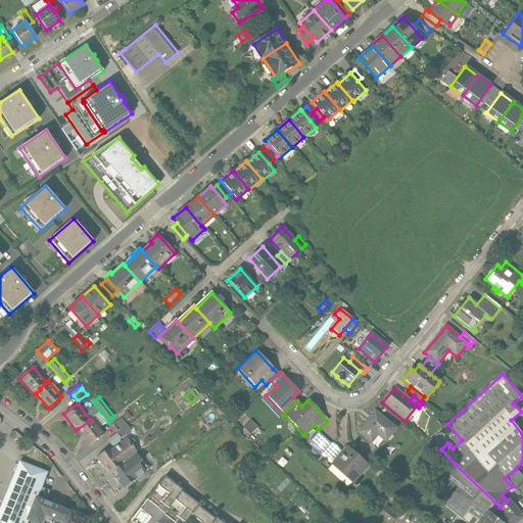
[(98,428),(108,421),(101,412),(91,419),(98,428)]
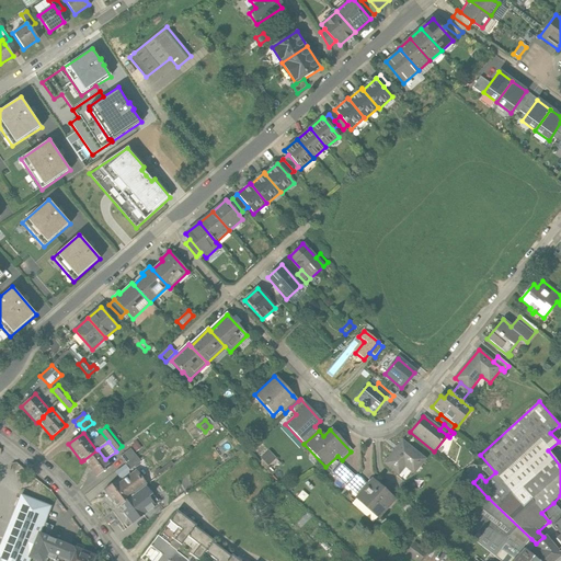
[(130,445),(136,451),(140,448),(136,442),(130,445)]
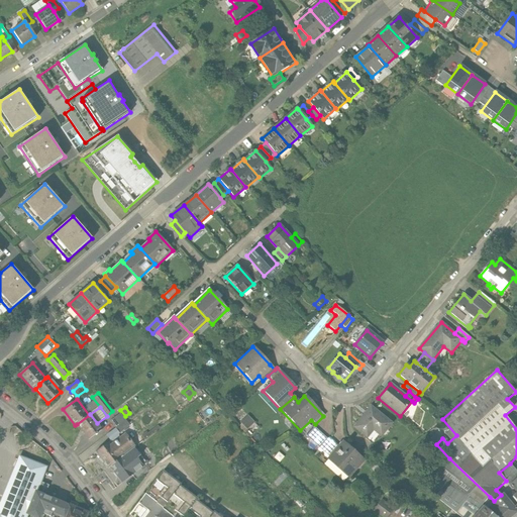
[(371,407),(353,428),(368,439),(374,431),(382,437),(392,424),(371,407)]
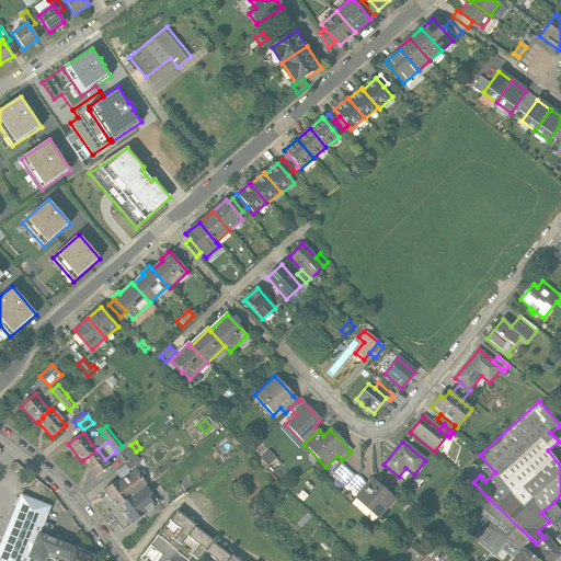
[(98,449),(96,450),(83,460),(96,477),(111,466),(105,459),(98,449)]
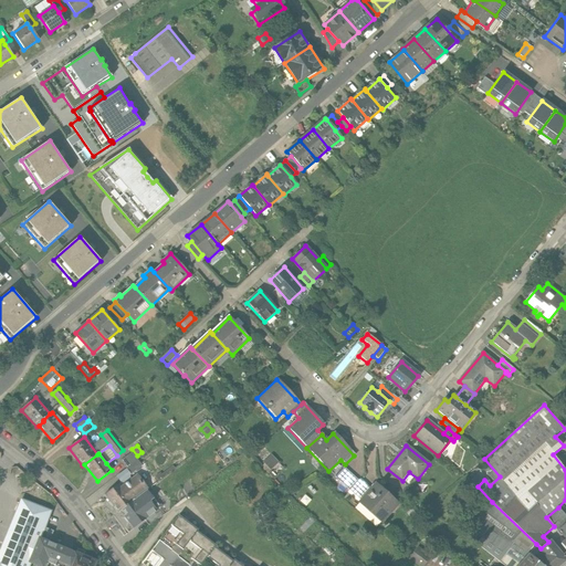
[(142,467),(132,453),(121,461),(130,475),(142,467)]
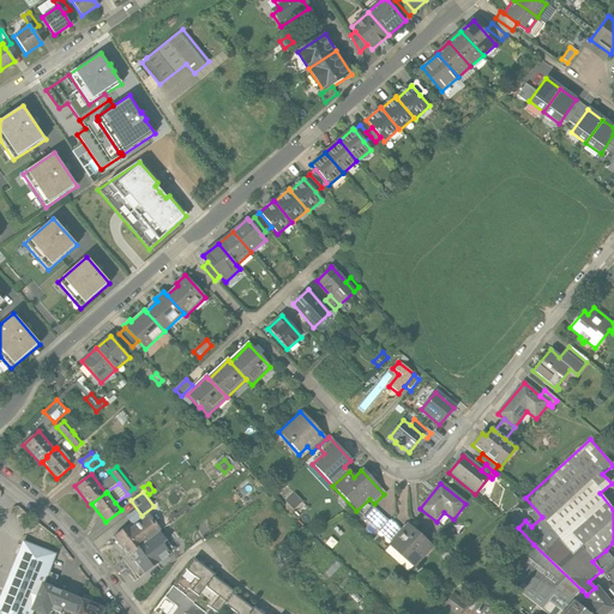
[(301,503),(294,494),(286,503),(293,511),(301,503)]
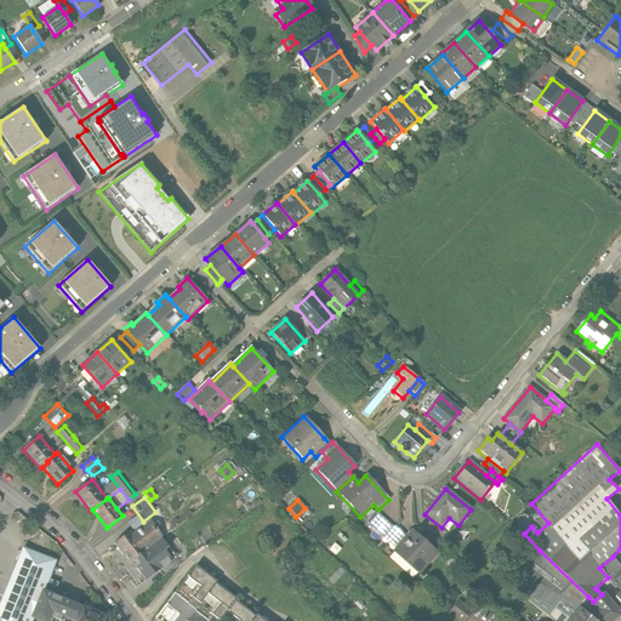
[(170,524),(174,529),(192,516),(189,512),(176,522),(175,519),(170,524)]
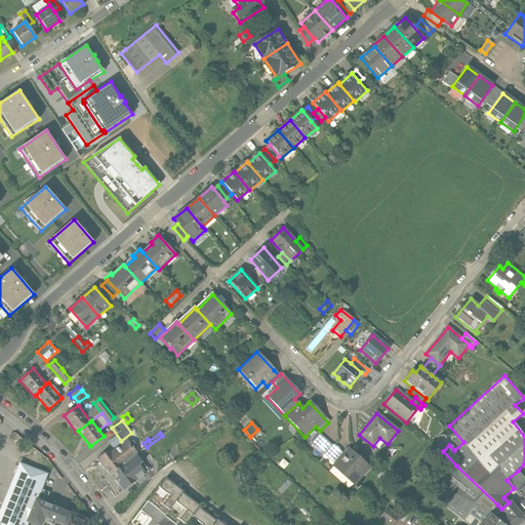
[(319,435),(311,443),(336,467),(346,455),(334,445),(332,447),(319,435)]
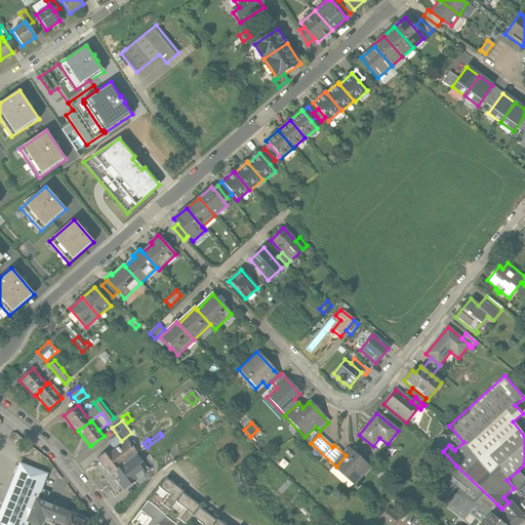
[(125,463),(134,456),(137,454),(127,441),(112,452),(110,450),(97,459),(110,476),(112,475),(125,463)]
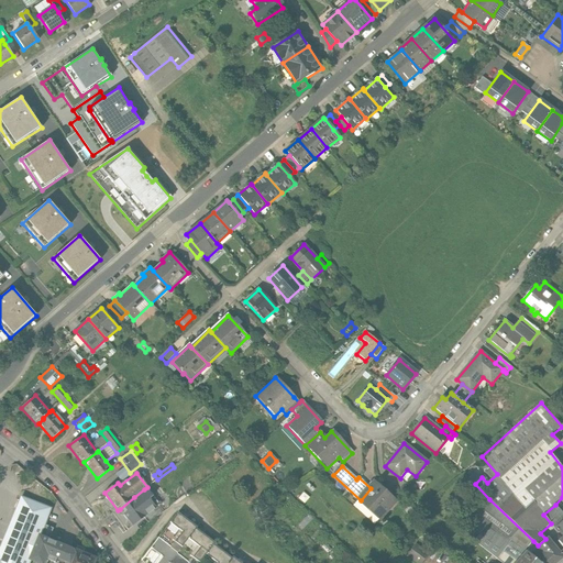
[(375,484),(371,488),(361,500),(357,503),(378,521),(395,503),(375,484)]
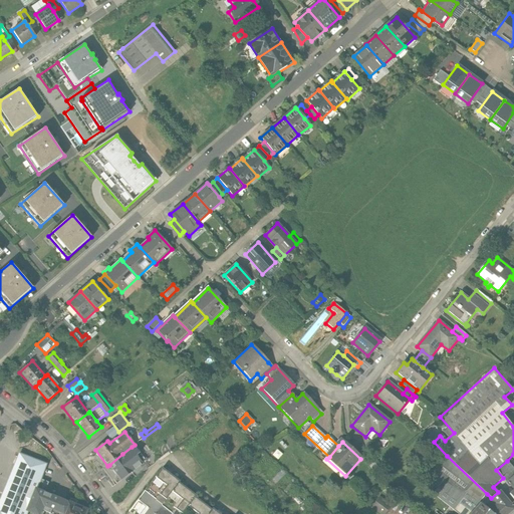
[(143,455),(135,445),(132,447),(140,457),(143,455)]
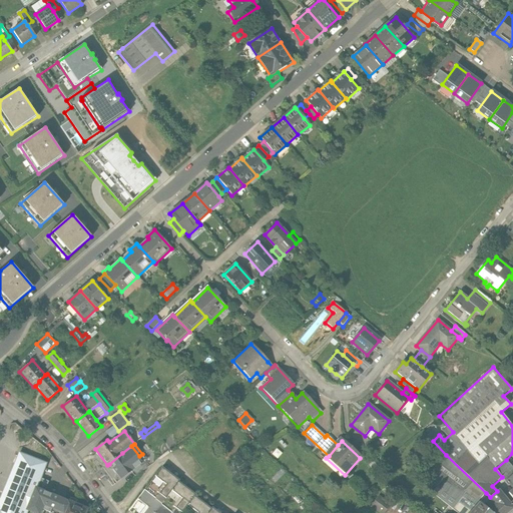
[(0,512),(26,512),(27,512),(36,489),(46,464),(19,453),(0,499),(0,512)]
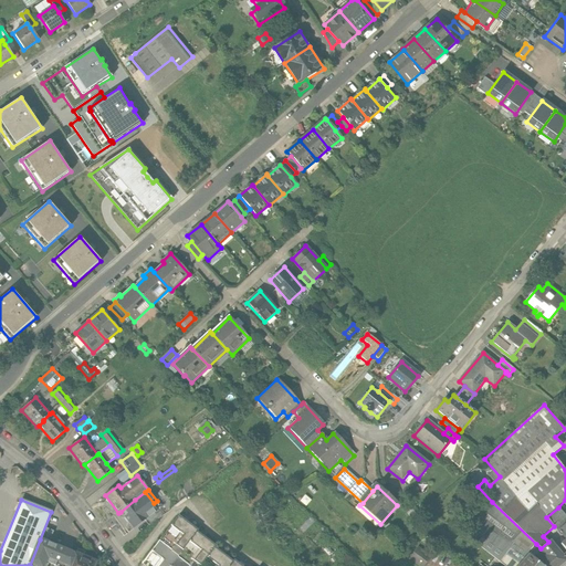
[(148,517),(135,500),(121,512),(134,528),(148,517)]
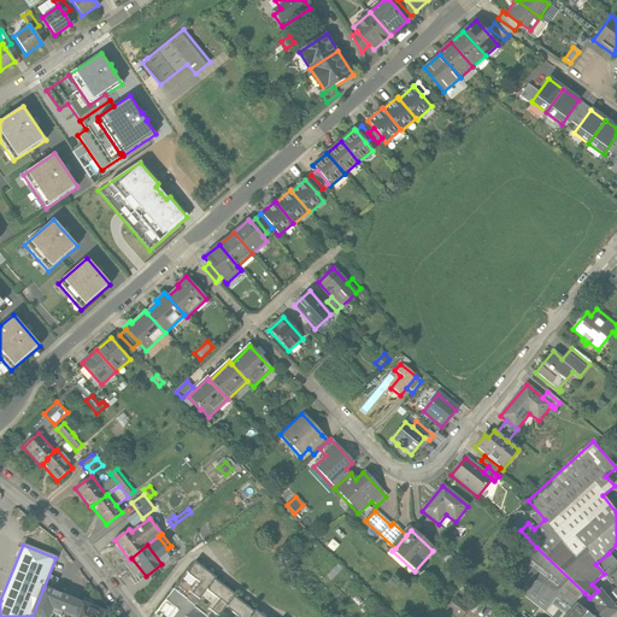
[(575,603),(585,593),(536,547),(506,582),(551,616),(564,616),(566,615),(551,603),(559,592),(575,603)]
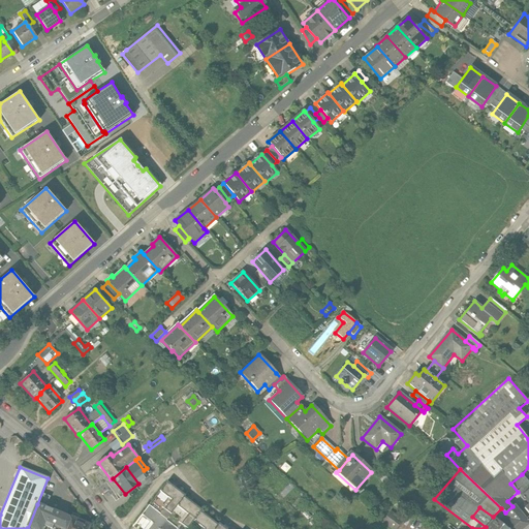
[(384,473),(369,487),(376,495),(392,481),(384,473)]
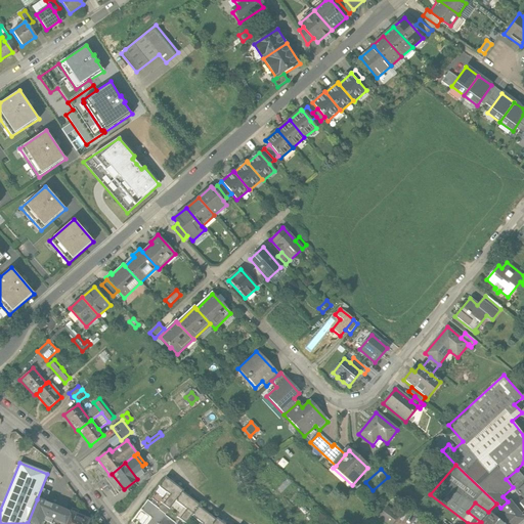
[(515,490),(517,492),(523,485),(523,477),(517,470),(506,479),(513,487),(515,490)]
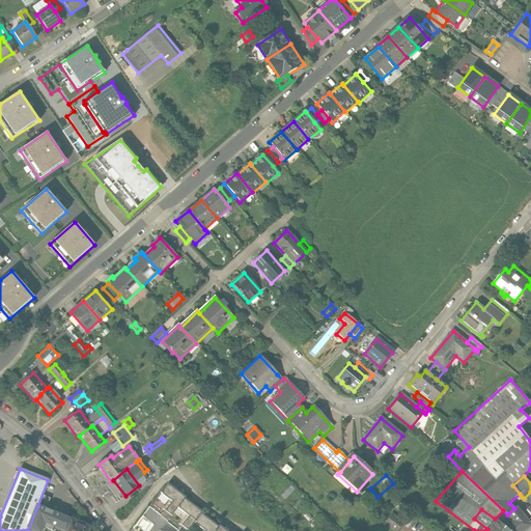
[(185,499),(167,485),(160,495),(170,503),(160,518),(166,523),(176,509),(184,500),(185,499)]
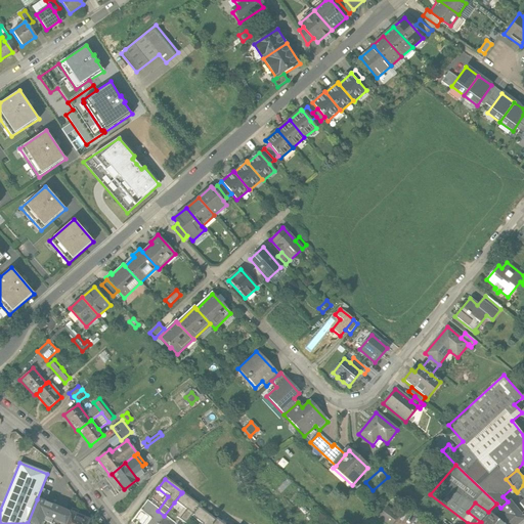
[(199,507),(181,493),(174,503),(185,511),(174,523),(185,523),(190,518),(198,508),(199,507)]
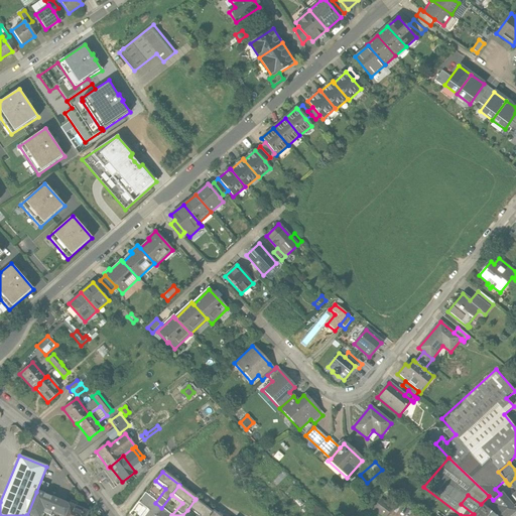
[(293,490),(289,487),(285,493),(288,496),(293,490)]
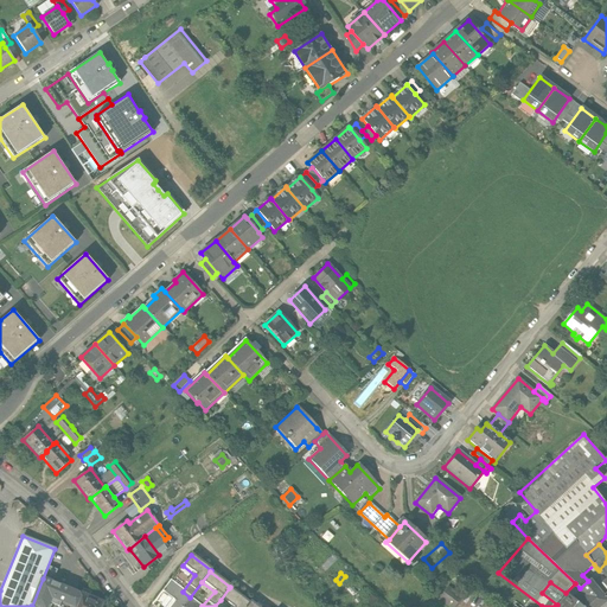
[(48,606),(51,599),(70,606),(75,606),(81,594),(43,579),(32,606),(34,606),(48,606)]
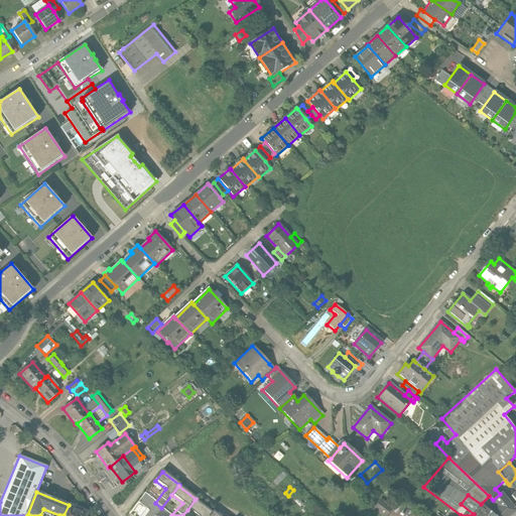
[(493,500),(484,507),(494,515),(508,515),(515,510),(501,493),(500,494),(493,500)]
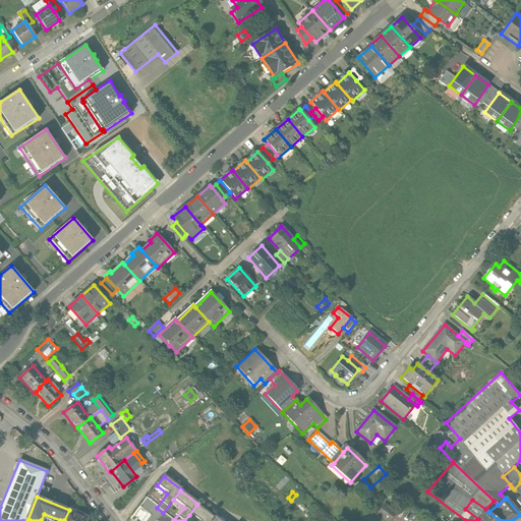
[(157,508),(145,500),(138,508),(150,516),(146,520),(157,520),(163,513),(157,508)]
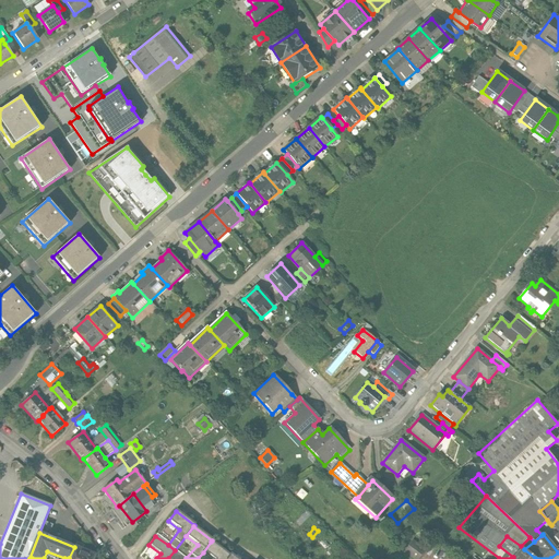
[(227,558),(229,556),(211,542),(203,552),(212,558),(227,558)]
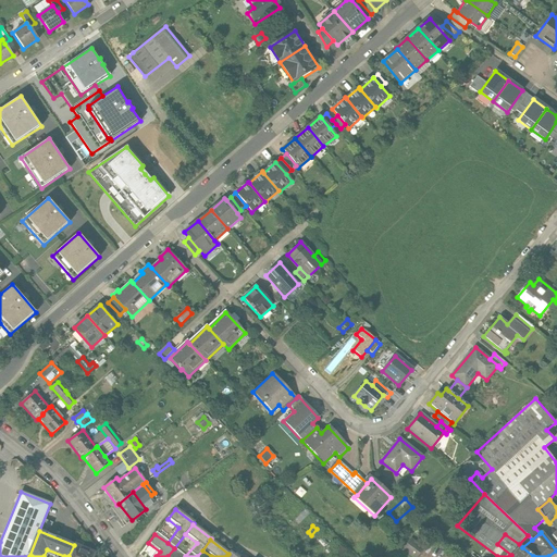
[(411,540),(403,551),(410,556),(417,556),(424,548),(411,540)]
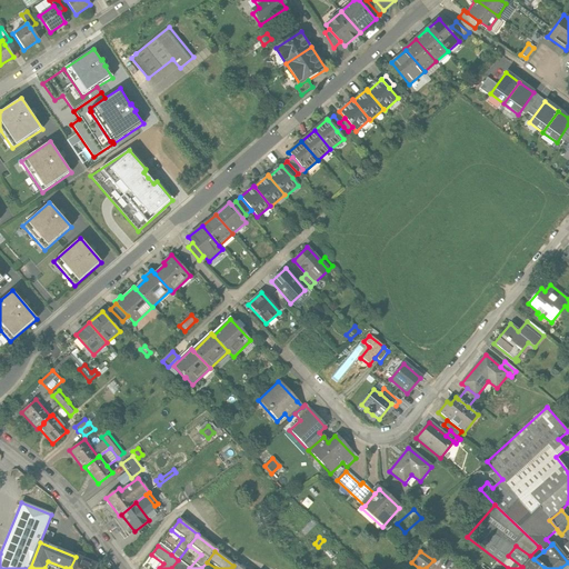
[(76,557),(70,568),(96,568),(97,566),(76,557)]
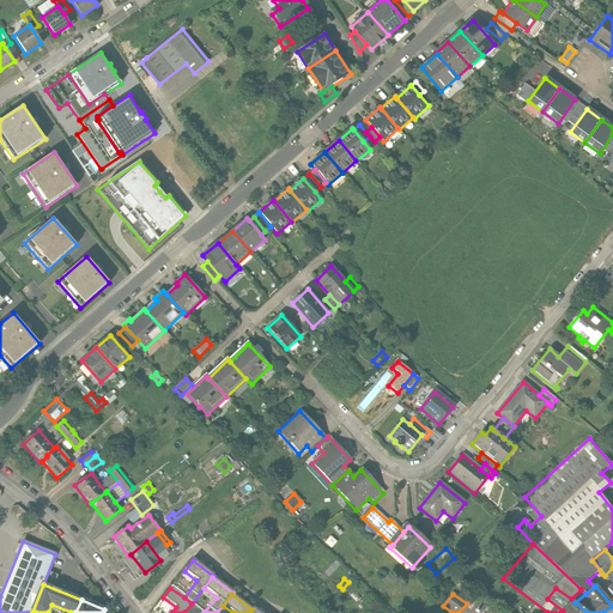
[(587,612),(575,602),(572,600),(563,611),(560,612),(587,612)]
